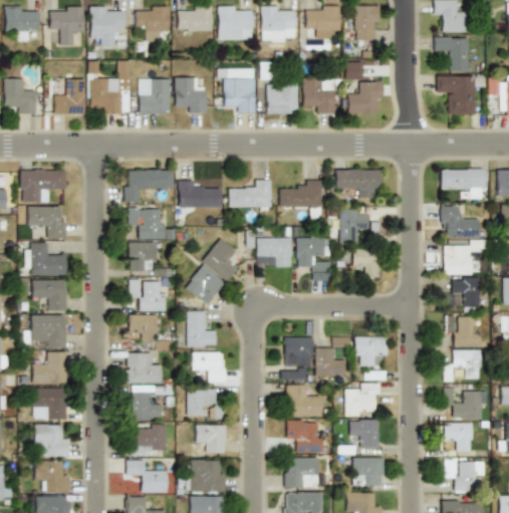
[(456,0),(435,0),(435,20),(446,20),(446,33),(467,33),(467,11),(456,11),(456,0)]
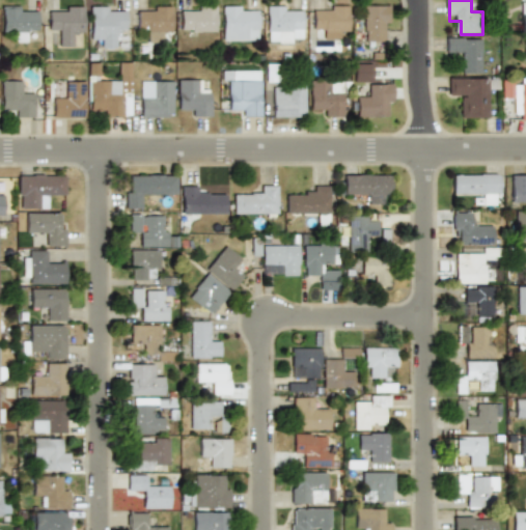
[(6,6),(6,32),(18,32),(18,43),(31,43),(31,33),(43,33),(43,12),(32,12),(32,6),(6,6)]
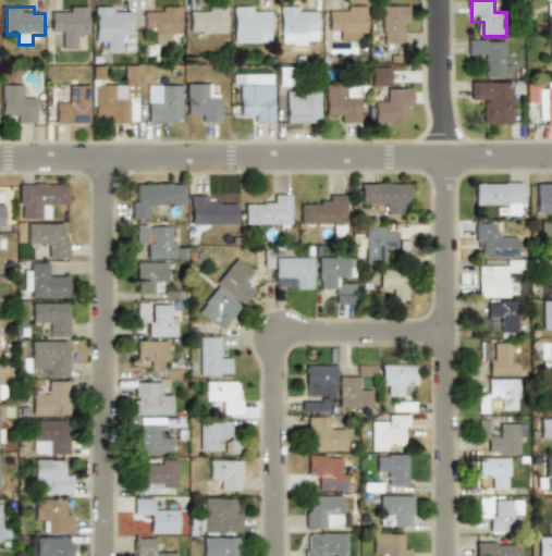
[(110,41),(110,52),(125,52),(125,39),(135,39),(136,8),(99,7),(98,40),(110,41)]
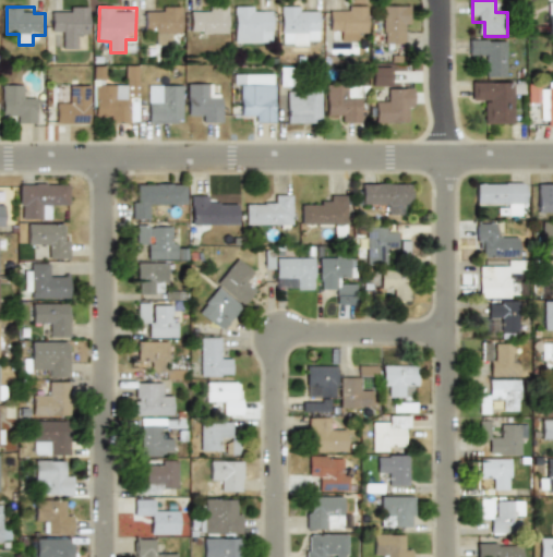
[(276,44),(276,7),(238,7),(238,44),(276,44)]
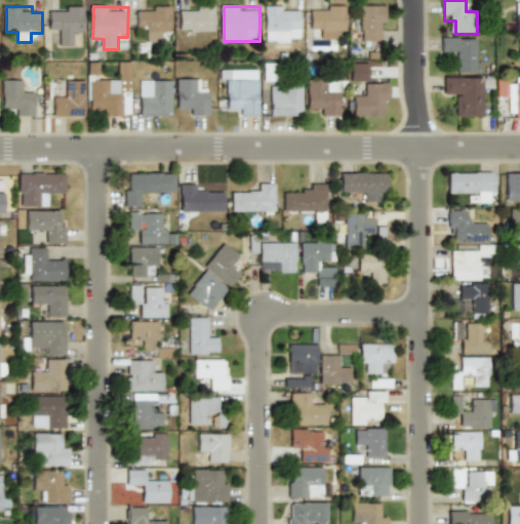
[(303,6),(268,6),(268,44),(293,44),(293,35),(303,35),(303,6)]
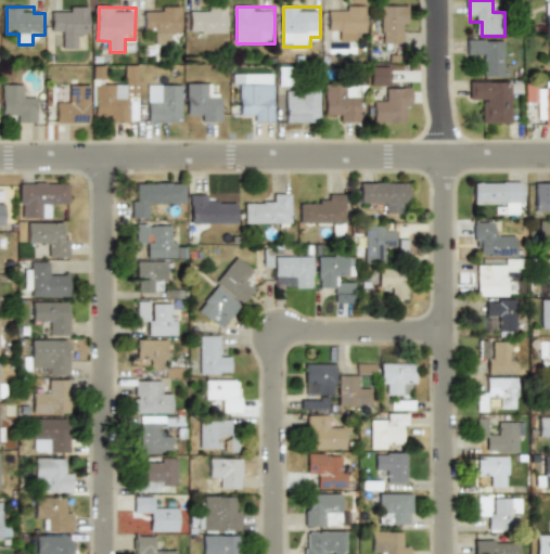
[(384,43),(410,43),(410,7),(384,7),(384,43)]
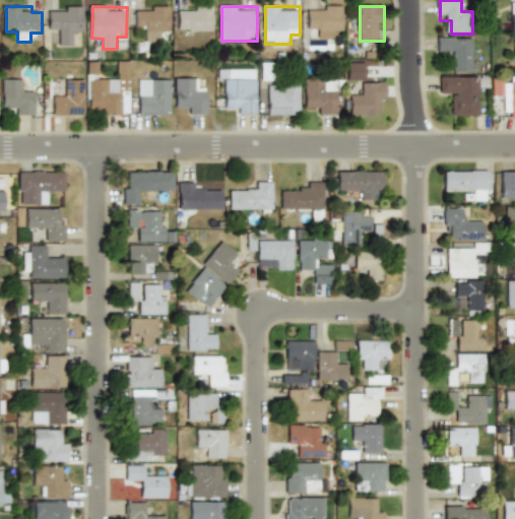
[(85,37),(85,7),(51,7),(51,28),(62,28),(62,47),(76,47),(76,37),(85,37)]
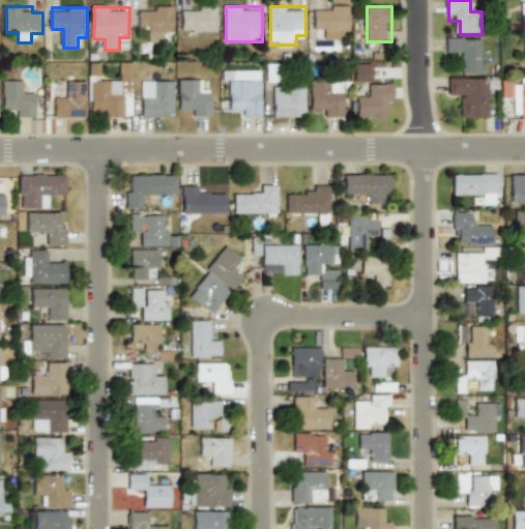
[(151,36),(176,36),(176,7),(140,7),(140,29),(151,29),(151,36)]
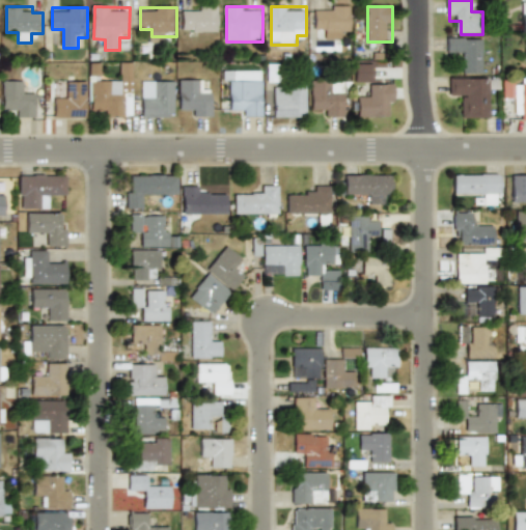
[(184,7),(184,33),(220,33),(220,7),(184,7)]
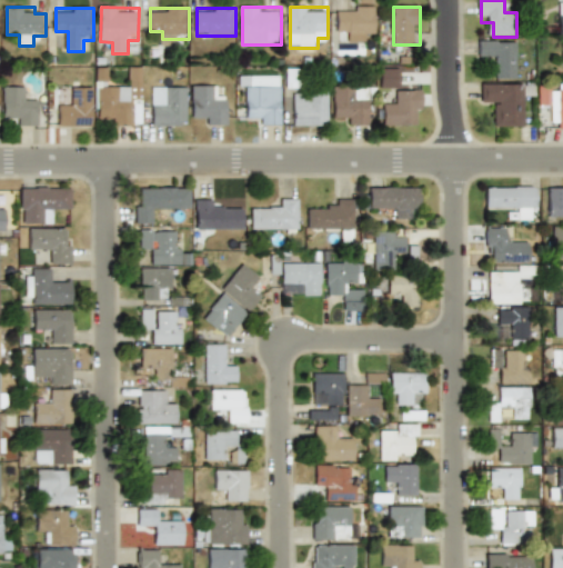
[(339,8),(339,33),(378,33),(378,8),(339,8)]
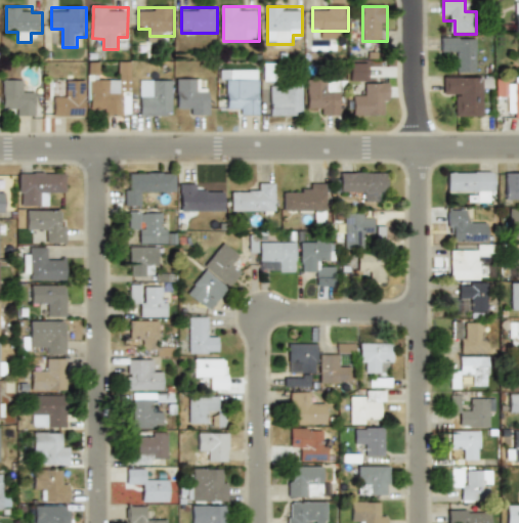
[(479,38),(443,38),(443,49),(456,49),(456,73),(479,73),(479,38)]
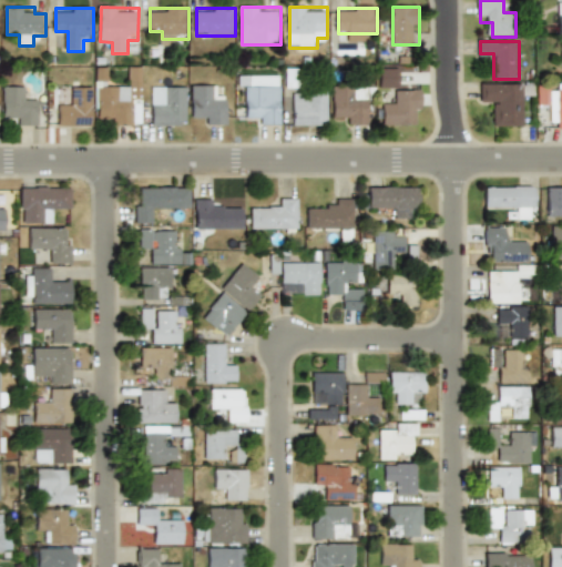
[(99,69),(99,115),(111,115),(110,127),(144,127),(145,68),(132,68),(132,88),(109,88),(109,69),(99,69)]
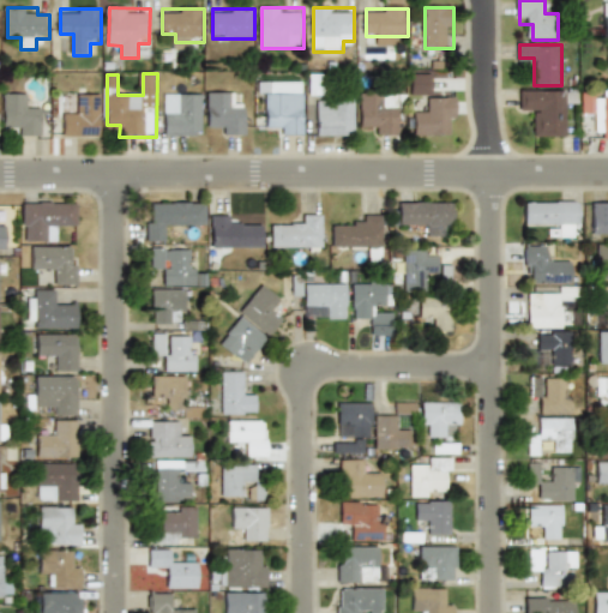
[(434,97),(434,74),(414,73),(414,96),(429,96),(428,112),(417,110),(416,132),(458,133),(458,98),(434,97)]
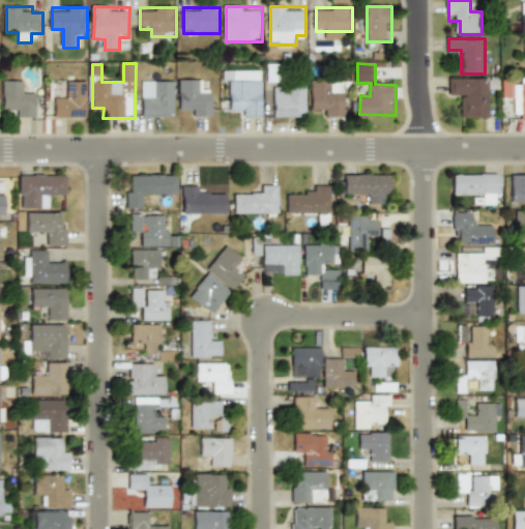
[(265,70),(226,70),(226,81),(234,81),(234,117),(265,117),(265,70)]
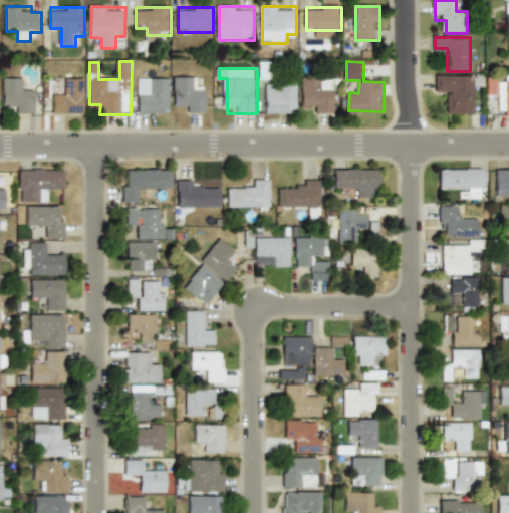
[(437,76),(437,94),(448,94),(448,115),(477,115),(477,83),(486,83),(486,76),(437,76)]
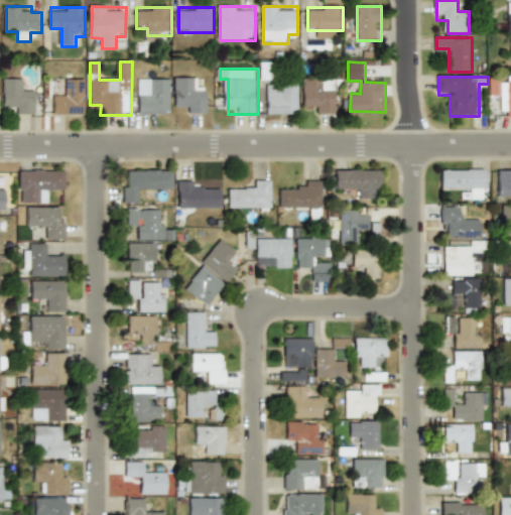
[(209,114),(209,90),(198,90),(198,78),(176,78),(176,104),(186,104),(186,114),(209,114)]
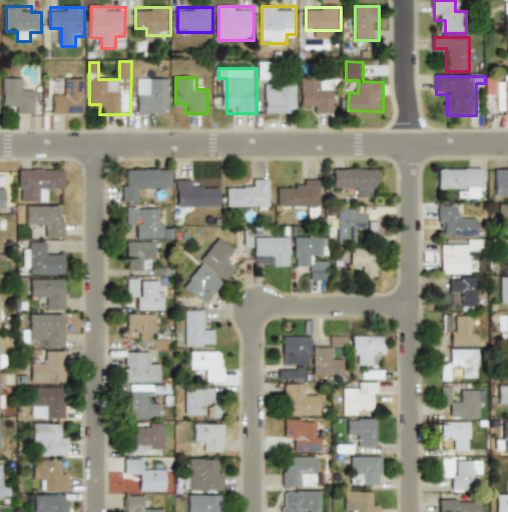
[(25,78),(4,78),(4,103),(15,103),(15,114),(36,114),(36,89),(25,89),(25,78)]
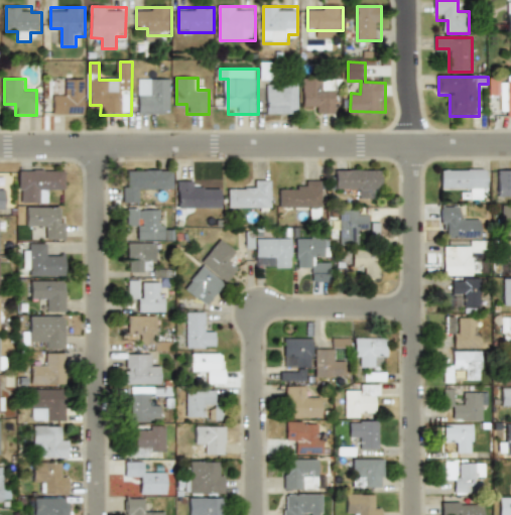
[(172,79),(140,79),(140,114),(172,114),(172,79)]
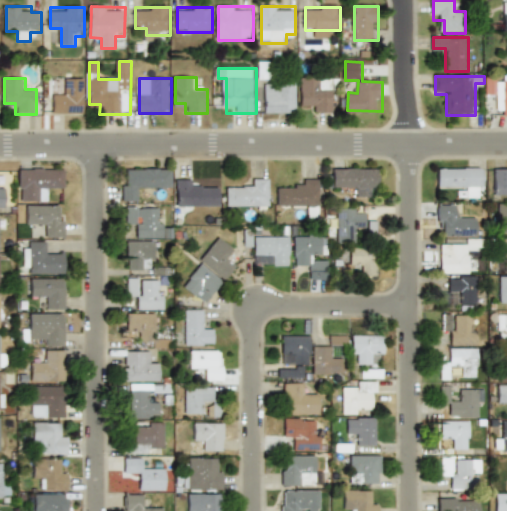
[(303,111),(313,111),(313,112),(335,112),(335,78),(303,78),(303,111)]
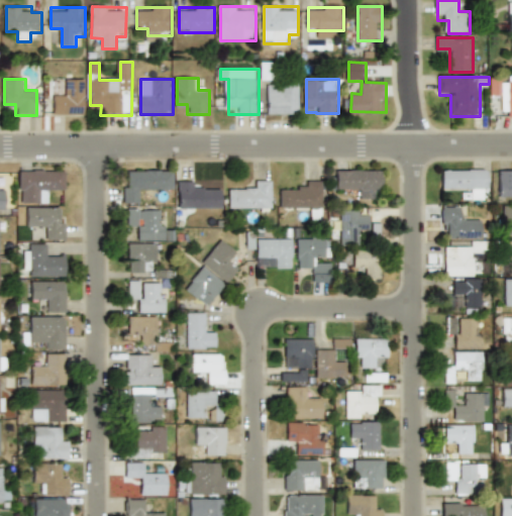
[(87,115),(87,80),(64,80),(64,90),(55,90),(55,115),(87,115)]
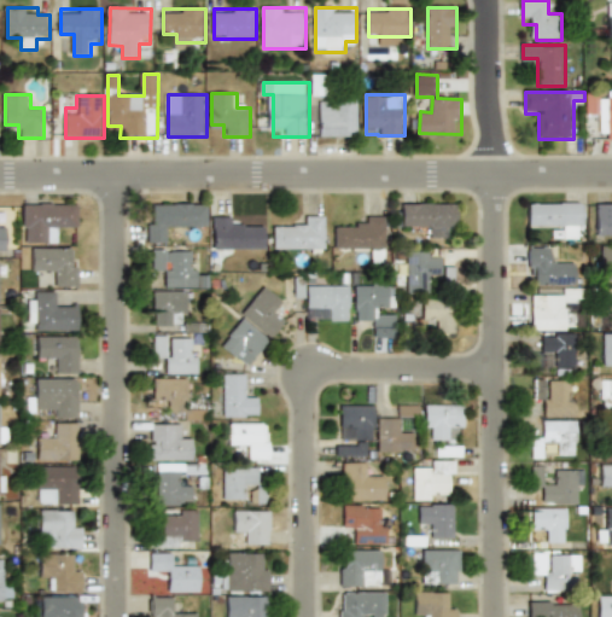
[(360,97),(322,97),(322,138),(360,138),(360,97)]
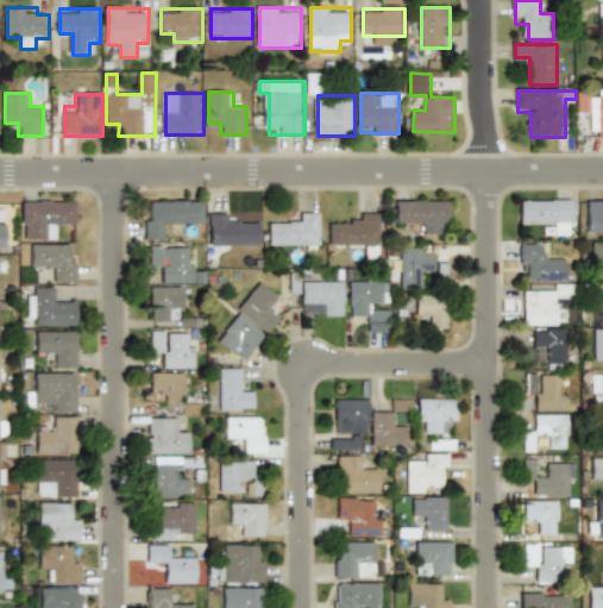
[(602,95),(591,95),(591,100),(580,100),(580,112),(596,112),(596,137),(602,137),(602,95)]
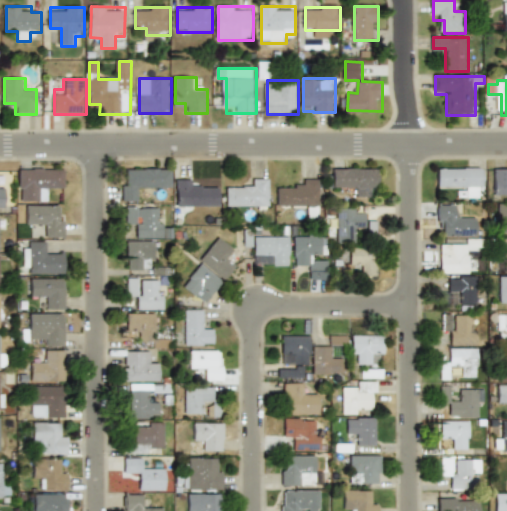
[(64,169),(21,169),(21,202),(53,202),(53,191),(64,191),(64,169)]
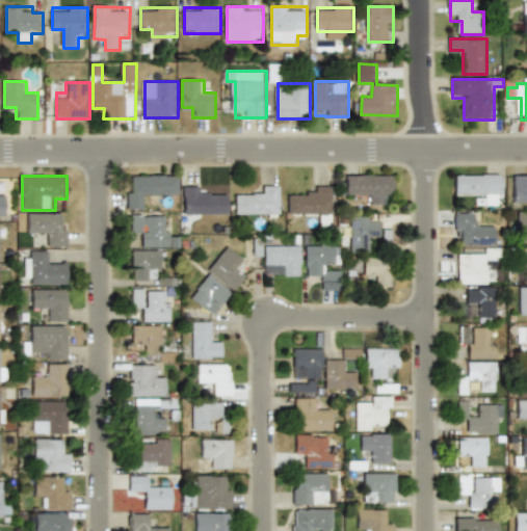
[(130,176),(130,210),(150,210),(150,197),(181,197),(181,176),(130,176)]
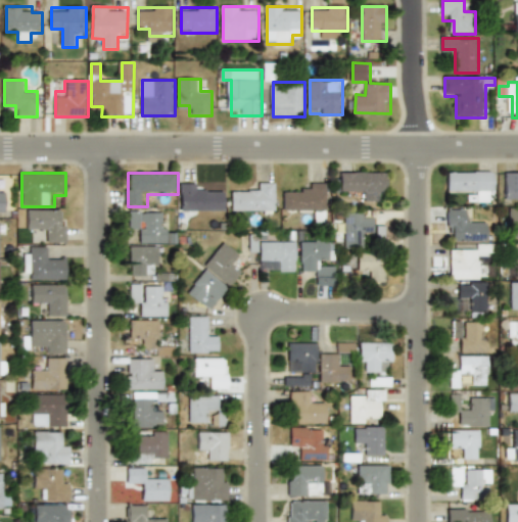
[(388,173),(342,173),(342,192),(365,192),(365,202),(380,202),(380,193),(388,193),(388,173)]
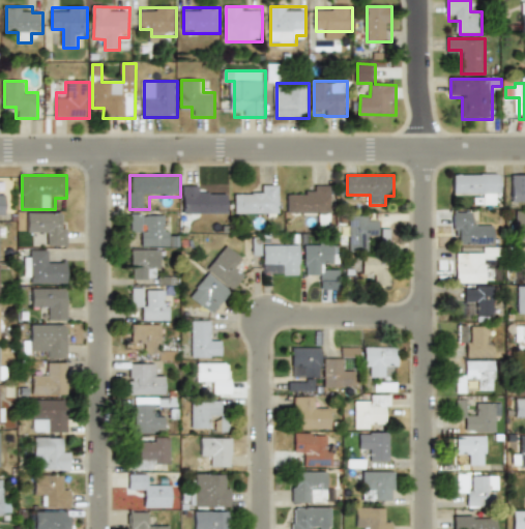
[(502,175),(456,175),(456,195),(484,195),(484,205),(502,205),(502,175)]
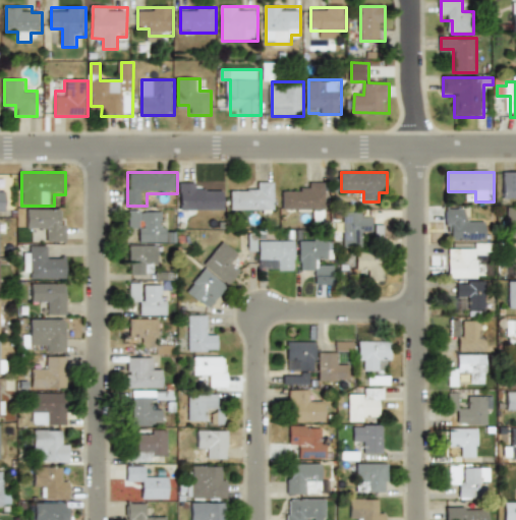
[(515,172),(504,172),(504,199),(515,199),(515,172)]
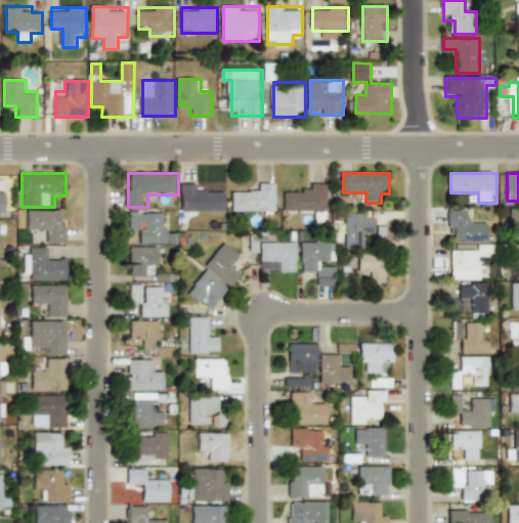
[(332,183),(307,184),(307,193),(286,193),(286,213),(319,213),(319,223),(332,223),(332,183)]
